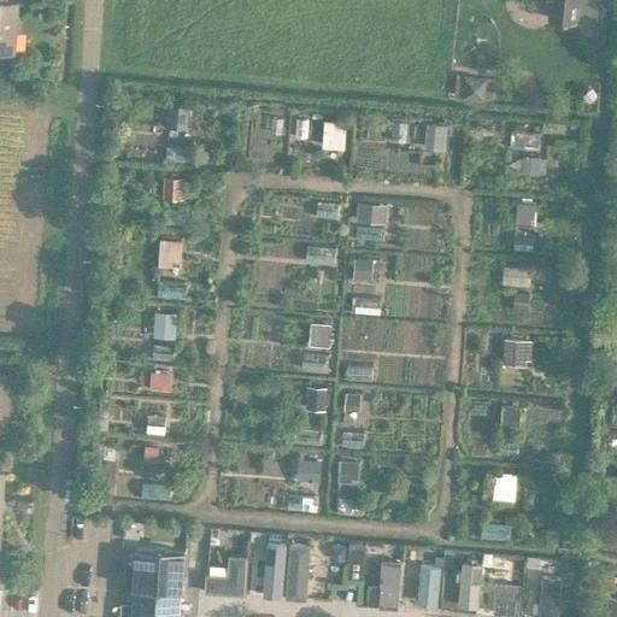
[(5,0),(0,0),(0,51),(13,53),(17,4),(5,3),(5,0)]
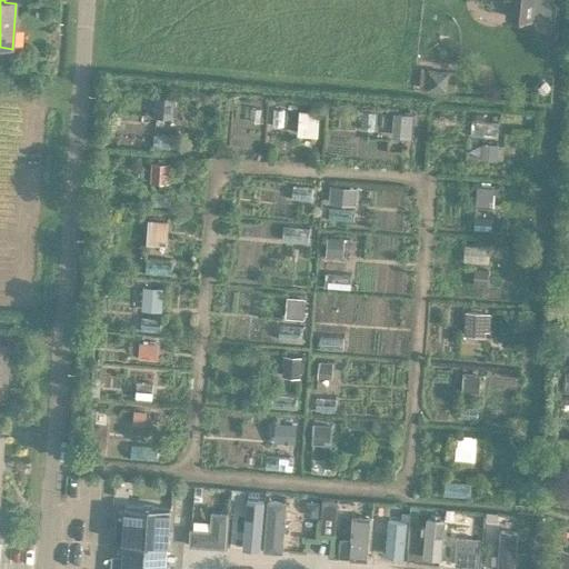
[(503,0),(503,3),(507,3),(505,18),(531,20),(532,0),(503,0)]
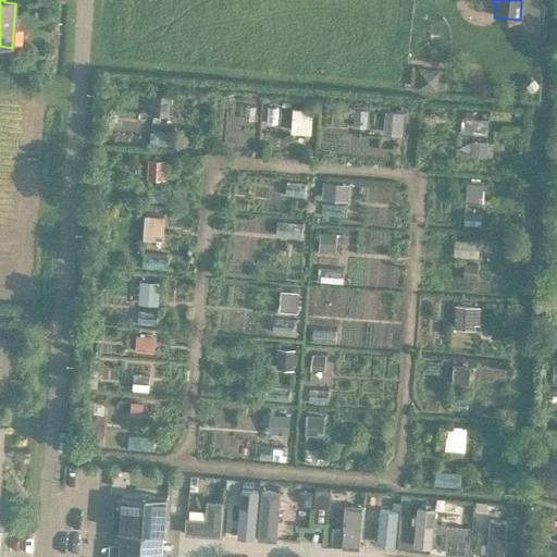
[(152,95),(151,115),(166,116),(168,96),(152,95)]
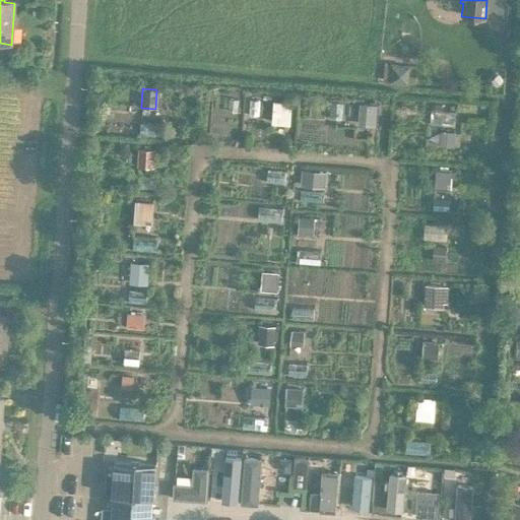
[(273,103),(271,124),(288,125),(290,104),(273,103)]
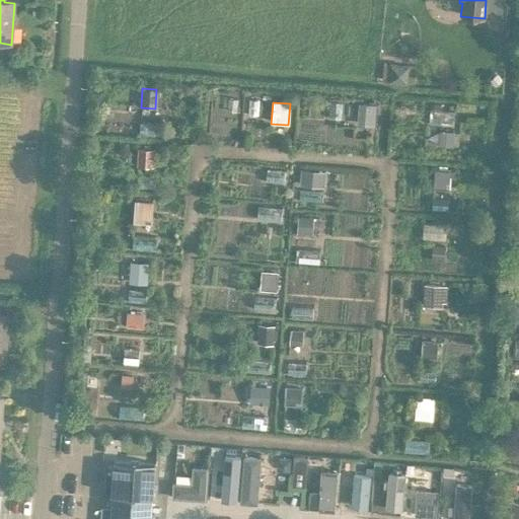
[(358,104),(357,120),(376,121),(377,105),(358,104)]
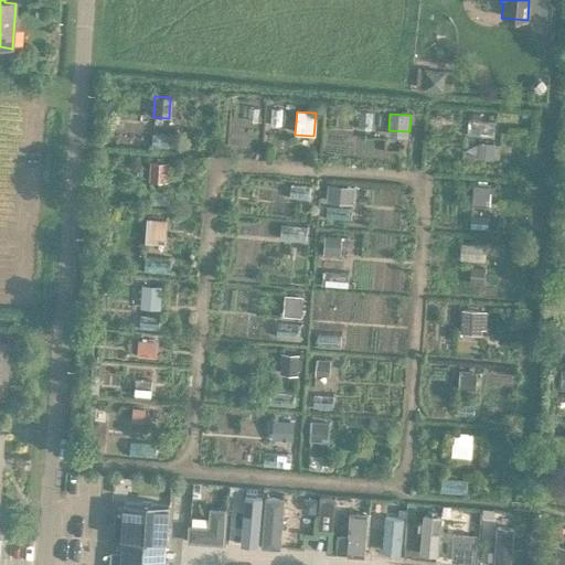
[(468,136),(496,137),(497,117),(469,116),(468,136)]
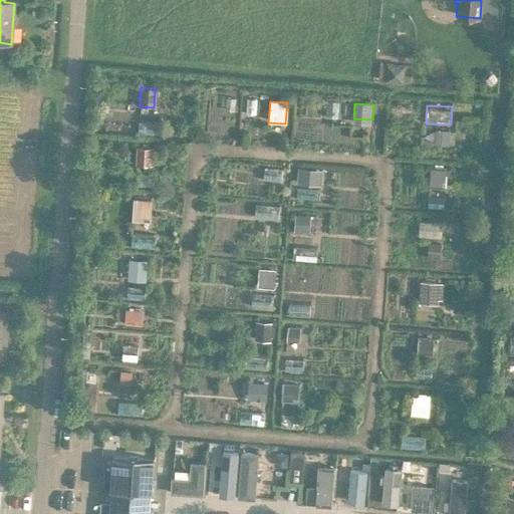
[(435,130),(434,145),(448,146),(449,131),(435,130)]
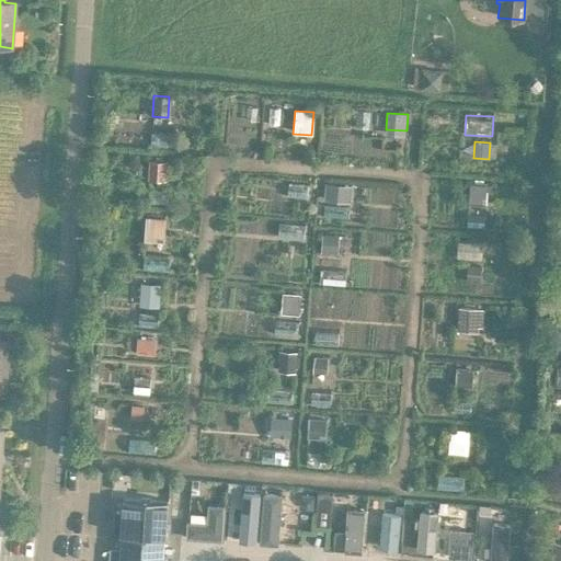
[(148,161),(147,180),(165,182),(167,162),(148,161)]
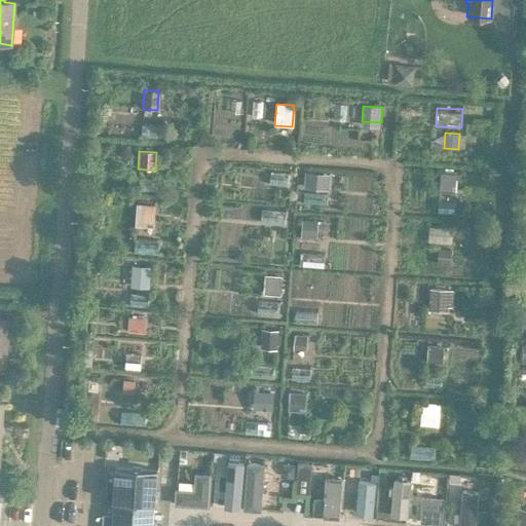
[(305,173),(303,188),(324,190),(325,175),(305,173)]
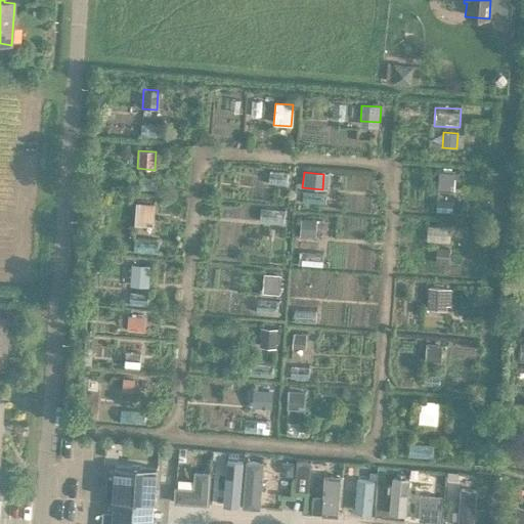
[(438,173),(437,190),(453,191),(454,174),(438,173)]
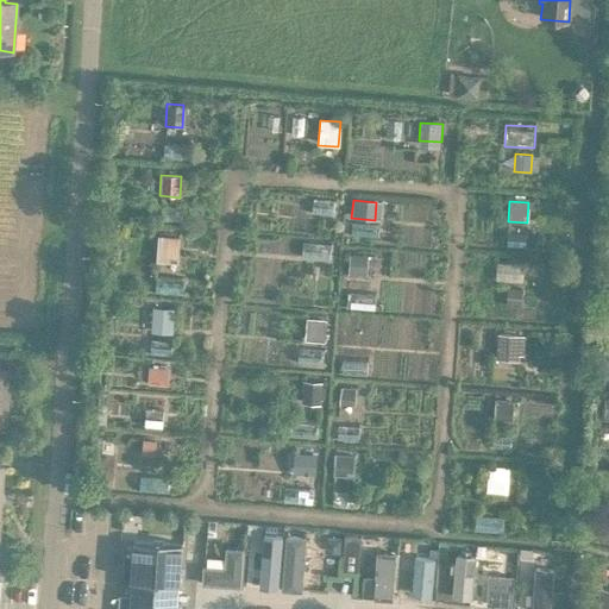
[(157,237),(156,257),(177,258),(179,239),(157,237)]
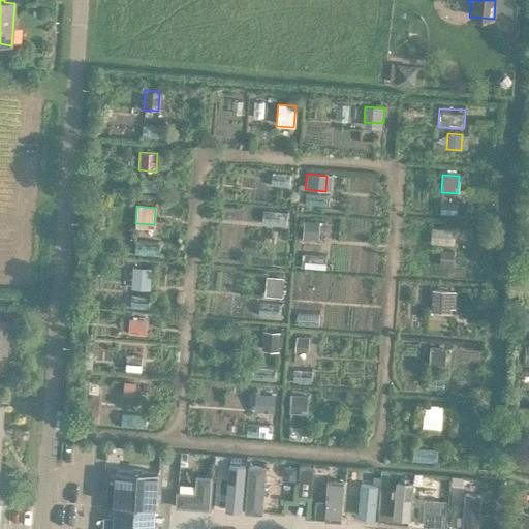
[(304,222),(302,240),(315,241),(316,223),(304,222)]
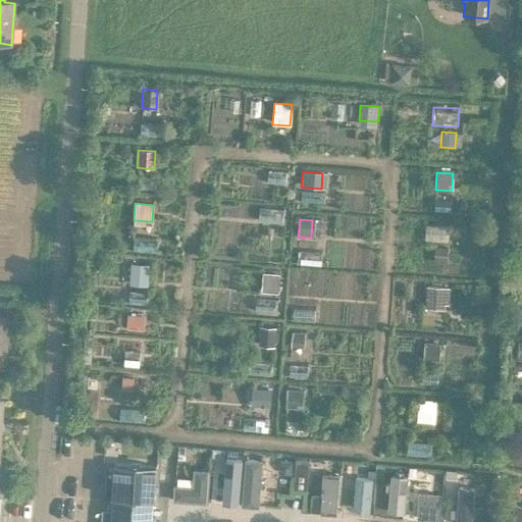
[(425,225),(424,240),(447,241),(448,226),(425,225)]
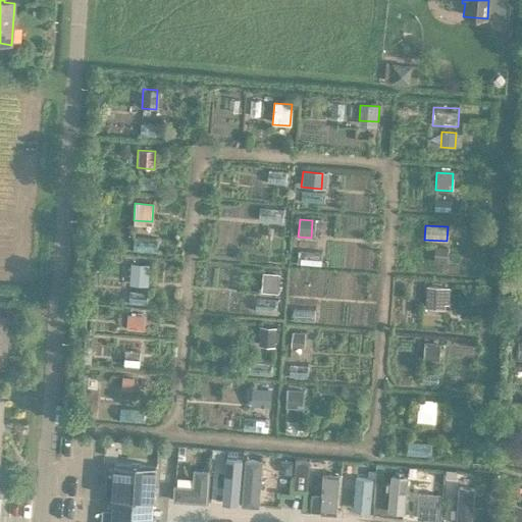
[(434,248),(433,263),(446,264),(447,249),(434,248)]
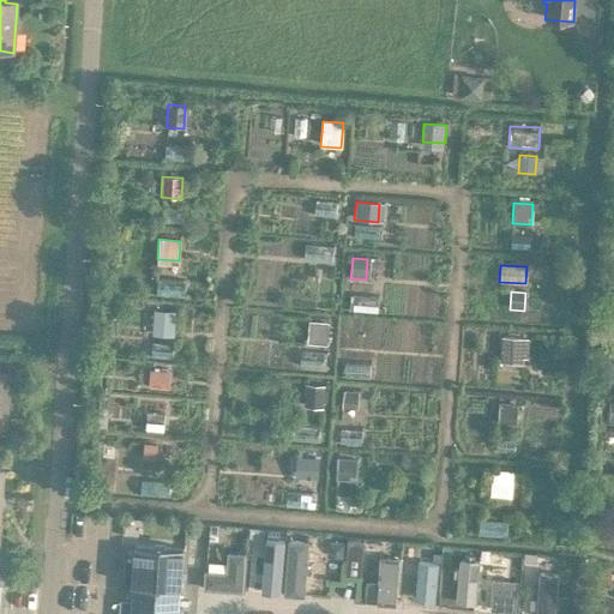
[(152,311),(151,329),(174,331),(175,312),(152,311)]
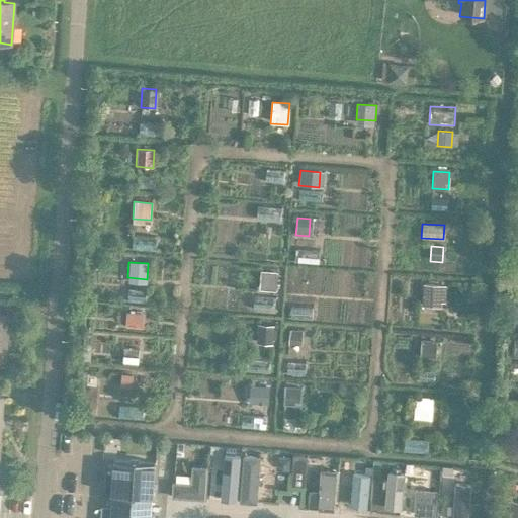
[(260,272),(259,290),(275,291),(277,273),(260,272)]
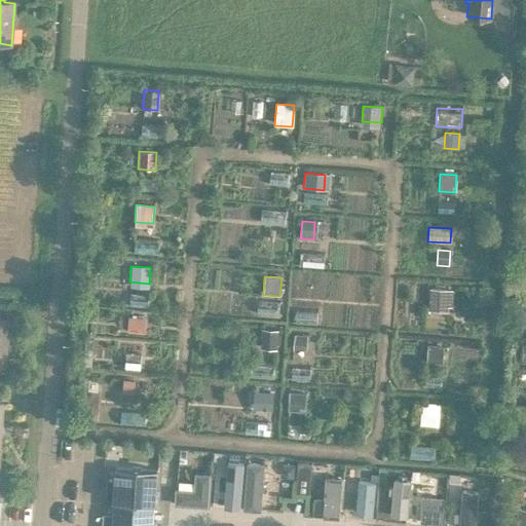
[(429,290),(428,306),(447,307),(448,292),(429,290)]
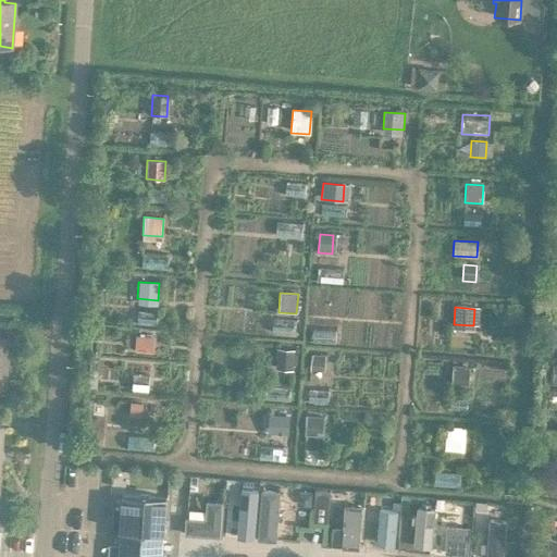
[(136,337),(135,353),(152,354),(153,338),(136,337)]
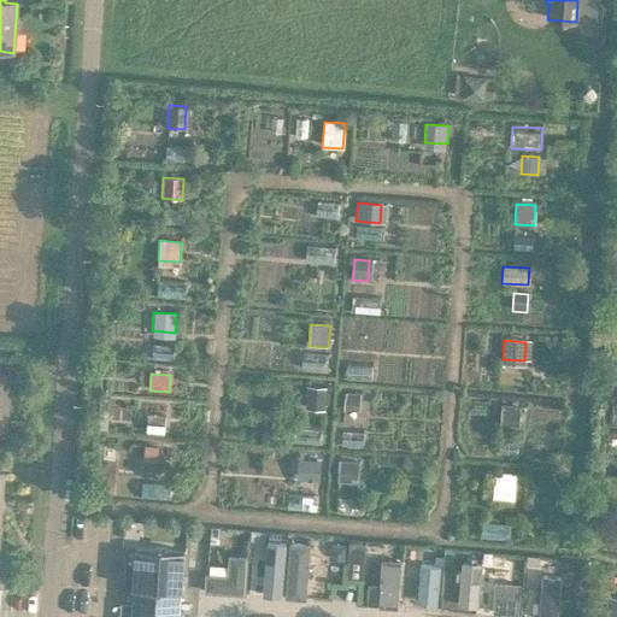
[(307,388),(305,410),(323,411),(325,389),(307,388)]
